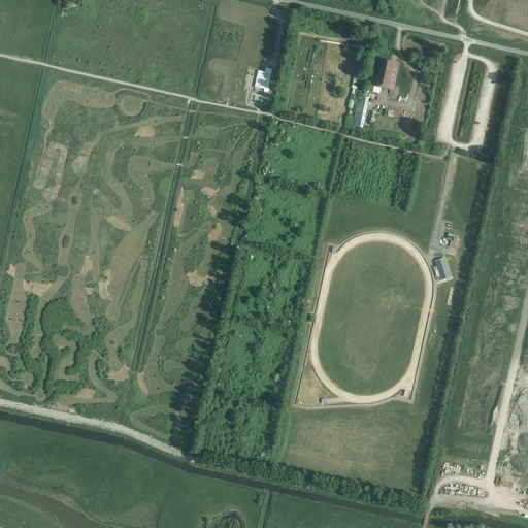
[(395,85),(400,64),(376,59),(370,86),(390,90),(388,99),(397,101),(400,86),(395,85)]
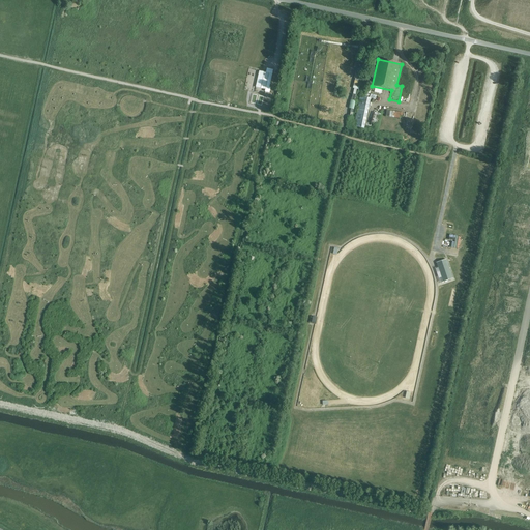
[(266,74),(259,71),(255,88),(265,90),(265,92),(269,93),(270,88),(269,88),(273,70),(267,69),(266,74)]
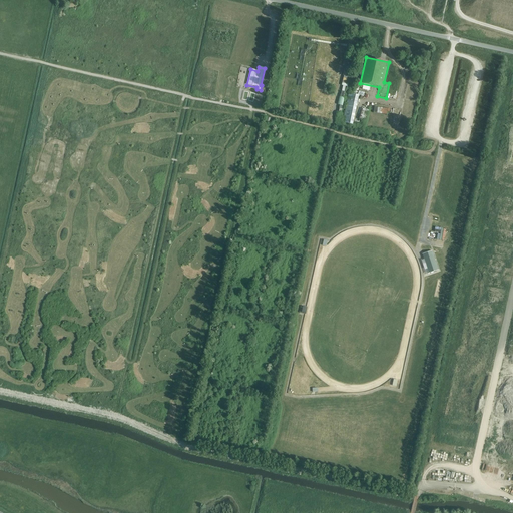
[(358,95),(351,93),(344,123),(352,125),(358,95)]
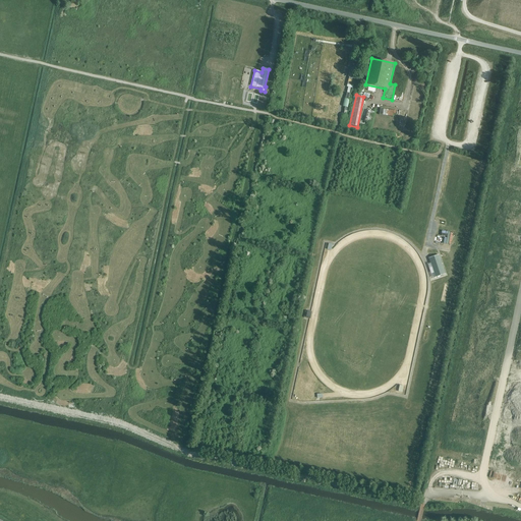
[(369,108),(369,110),(367,109),(365,121),(370,122),(373,108),(369,108)]
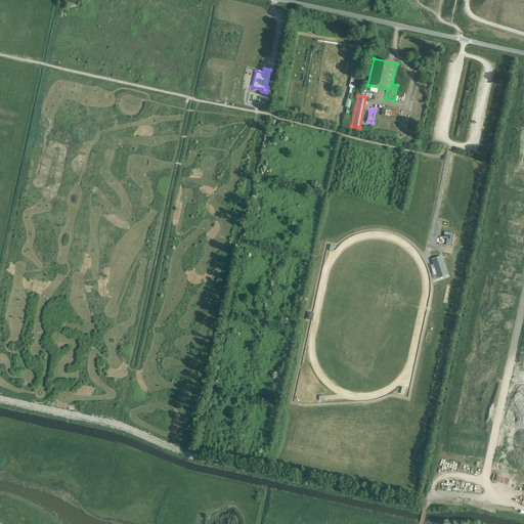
[(395,114),(398,114),(398,111),(383,108),(382,115),(395,117),(395,114)]
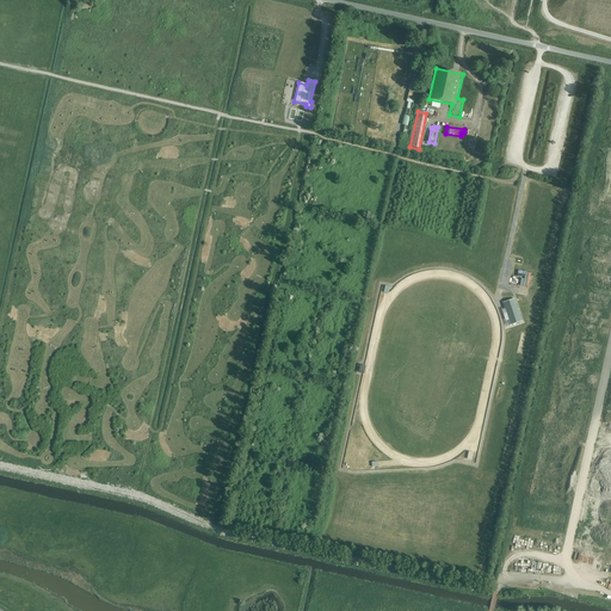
[(530,287),(531,272),(518,270),(518,277),(522,277),(520,285),(530,287)]
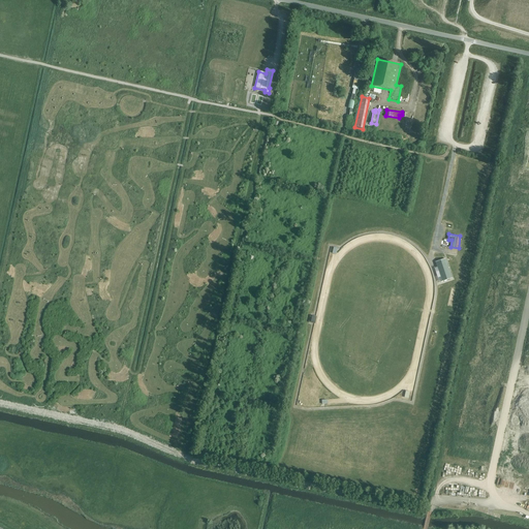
[(436,262),(442,281),(452,278),(445,259),(436,262)]
